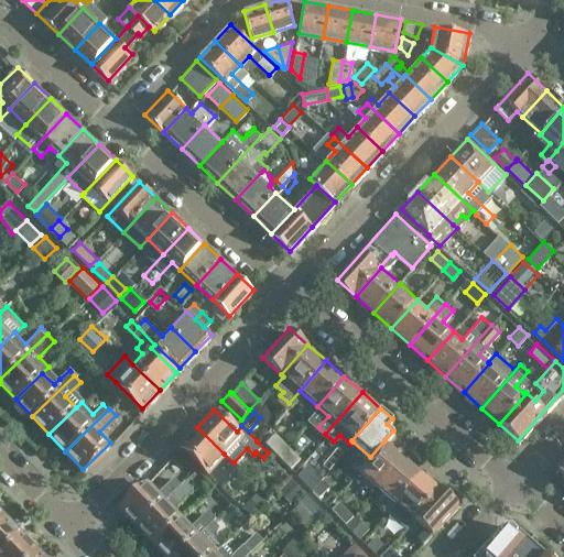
[(197,427),(180,446),(207,471),(224,454),(197,427)]
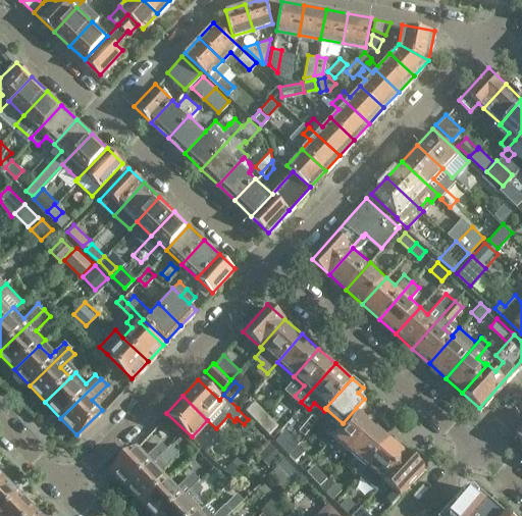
[(266,411),(255,399),(246,408),(257,420),(266,411)]
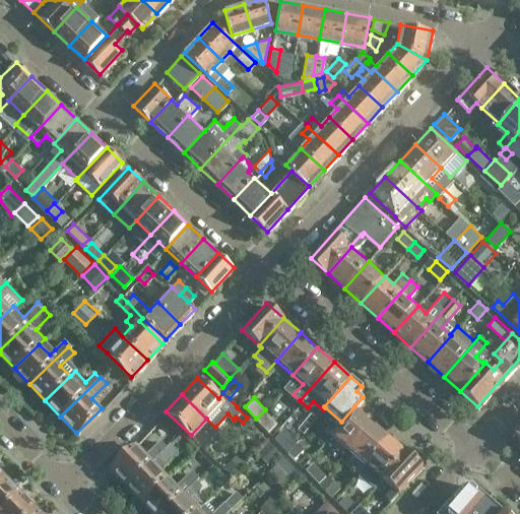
[(341,422),(331,433),(347,447),(371,421),(354,406),(341,422)]
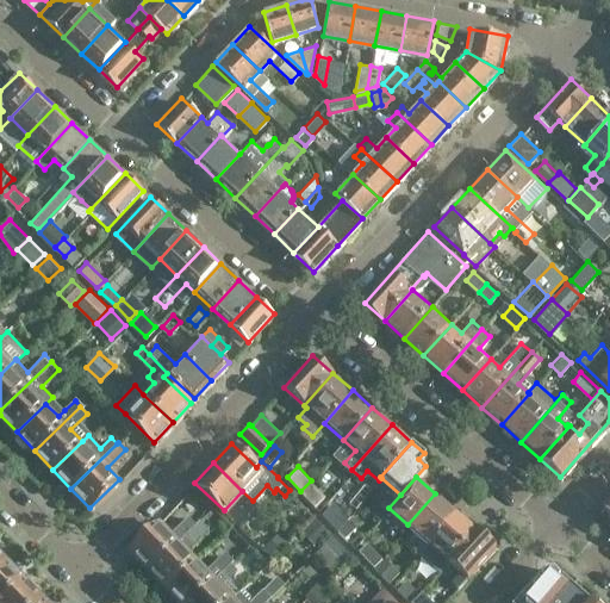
[(311,480),(300,491),(313,504),(324,493),(311,480)]
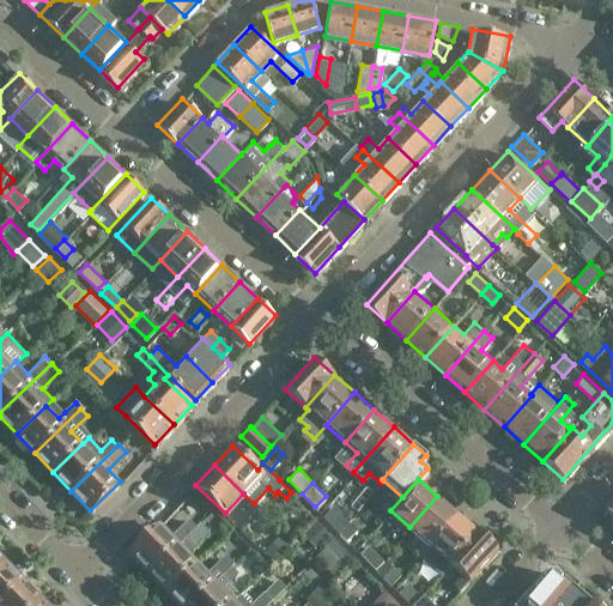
[(437,496),(410,527),(429,545),(456,513),(437,496)]
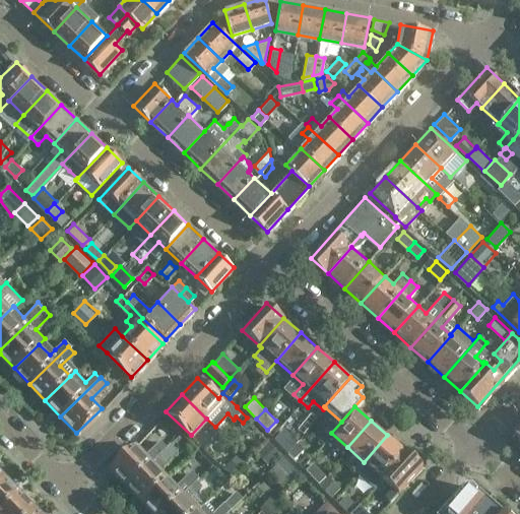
[(274,437),(287,450),(296,440),(298,438),(284,426),(274,437)]
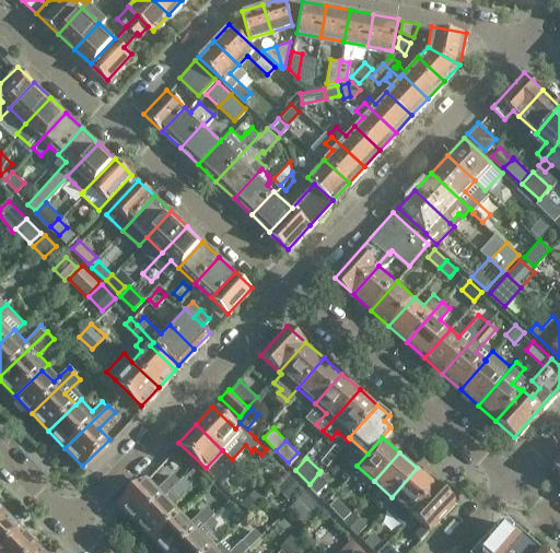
[(417,468),(392,497),(409,513),(434,483),(417,468)]
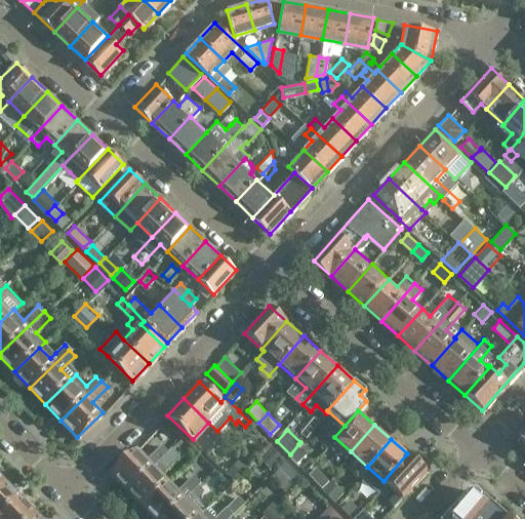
[(136,448),(112,473),(127,489),(173,446),(172,445),(167,450),(161,443),(146,458),(136,448)]
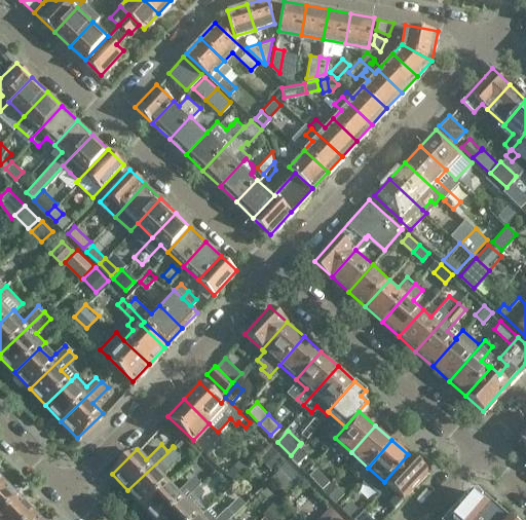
[(283,457),(270,445),(259,457),(271,469),(283,457)]
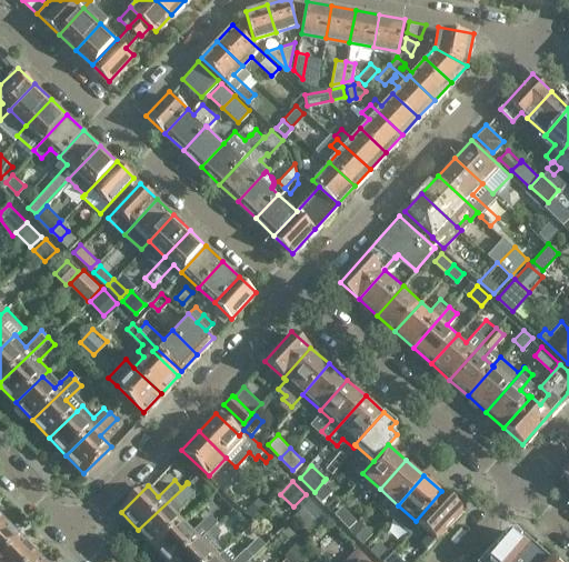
[(323,481),(315,492),(322,500),(331,490),(323,481)]
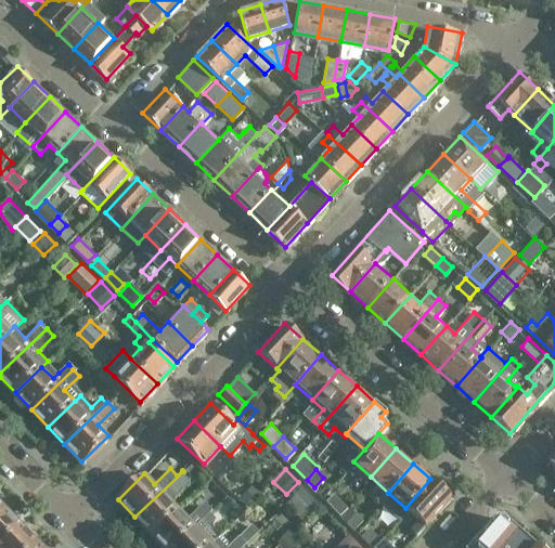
[(183,471),(134,517),(152,534),(178,508),(168,498),(190,479),(183,471)]
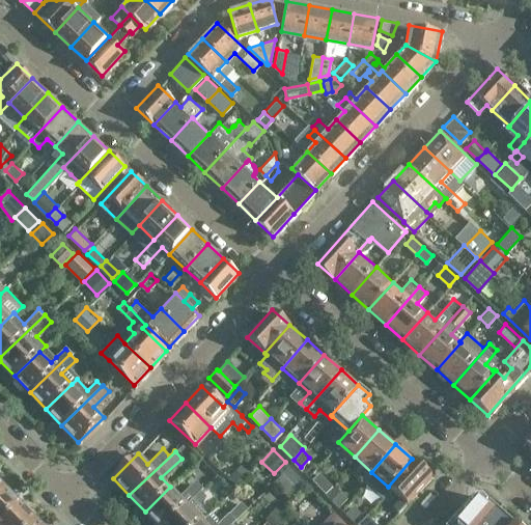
[(412,459),(388,487),(399,496),(392,504),(398,510),(407,502),(406,501),(429,474),(412,459)]
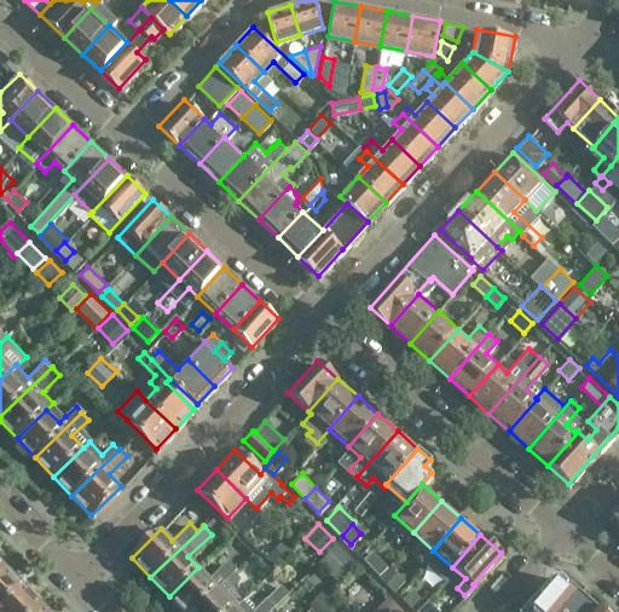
[(265,554),(276,565),(295,547),(284,536),(265,554)]
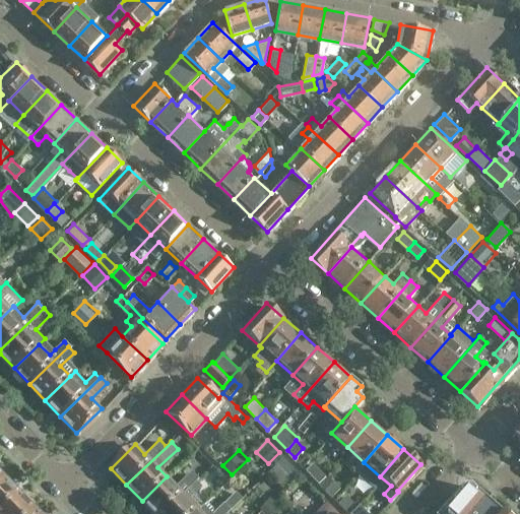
[(300,471),(283,454),(276,461),(276,462),(267,470),(283,487),(289,480),(290,480),(300,471)]
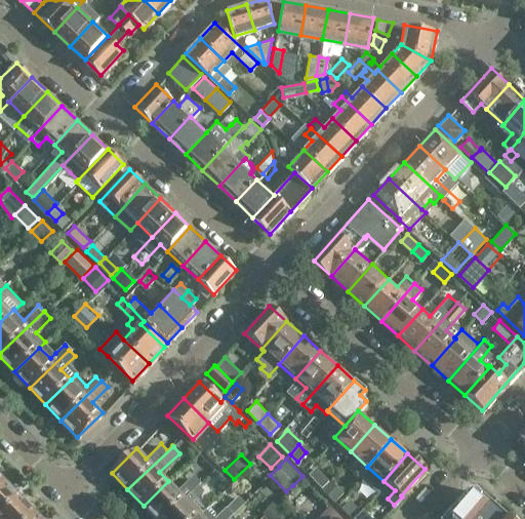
[(309,473),(321,485),(328,478),(316,466),(309,473)]
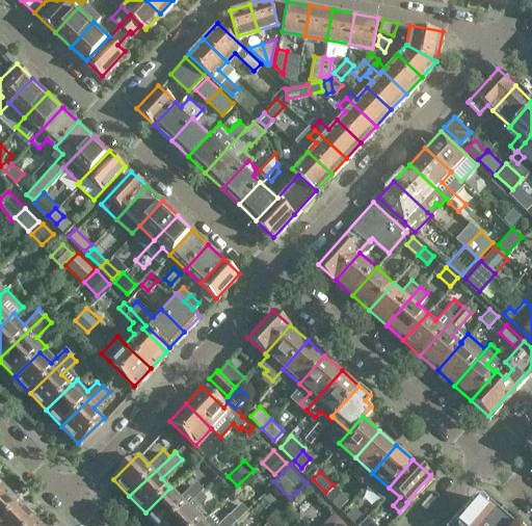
[(333,484),(325,492),(339,505),(348,497),(335,483),(333,485),(333,484)]
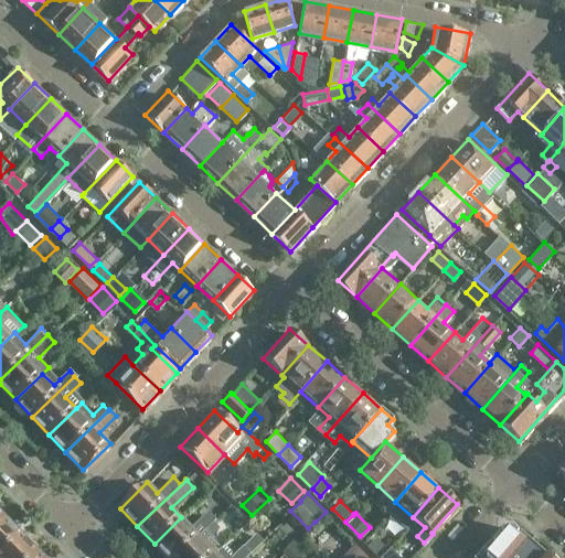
[(0,522),(0,555),(22,534),(4,517),(0,522)]
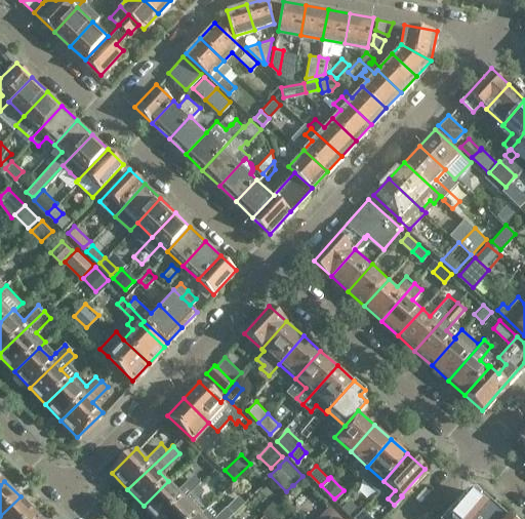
[(168,481),(144,506),(156,518),(161,518),(184,497),(168,481)]
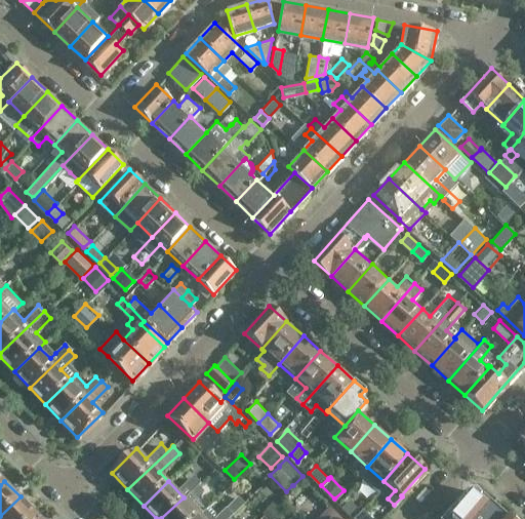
[(184,497),(161,518),(193,518),(206,507),(196,496),(204,488),(199,483),(190,492),(189,491),(184,497)]
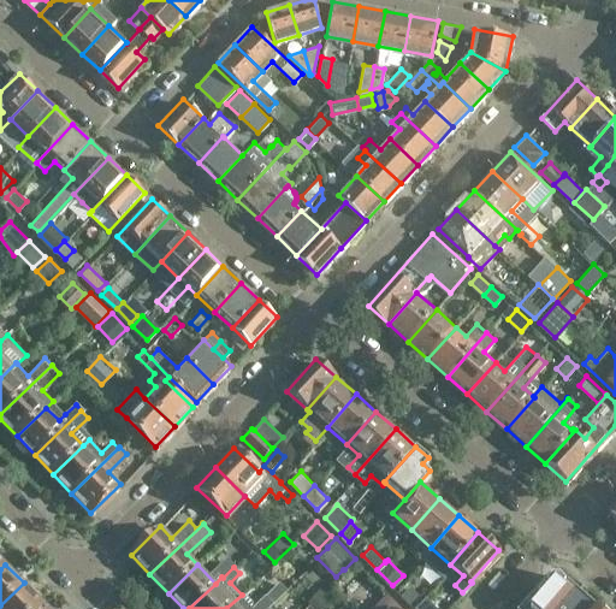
[(556,608),(576,586),(560,572),(551,574),(520,608),(556,608)]
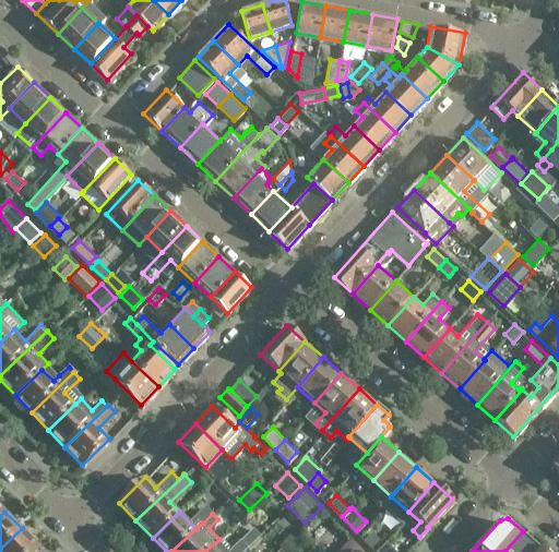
[(223,536),(219,539),(205,551),(240,551),(261,532),(253,525),(233,546),(223,536)]
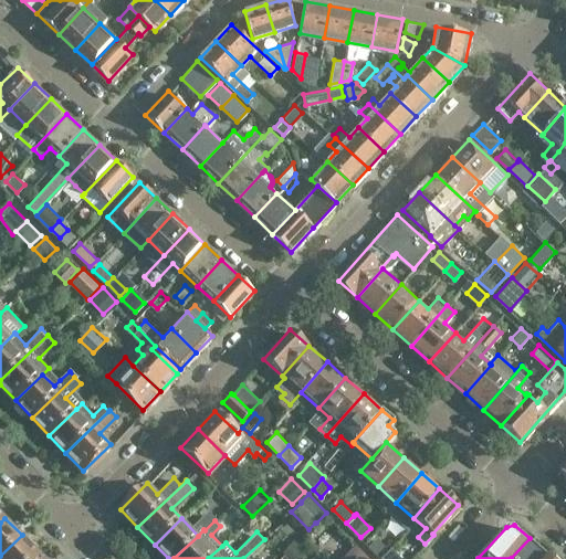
[(0,556),(0,558),(31,558),(39,552),(22,535),(0,556)]
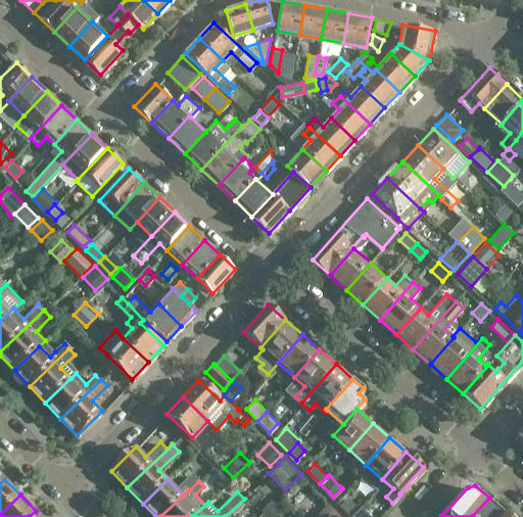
[(348,496),(341,504),(351,514),(359,507),(348,496)]
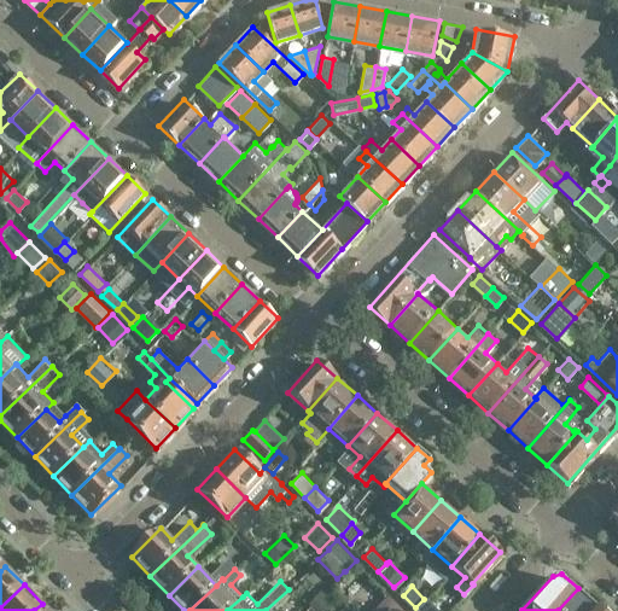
[(592,610),(598,605),(578,588),(558,610),(592,610)]
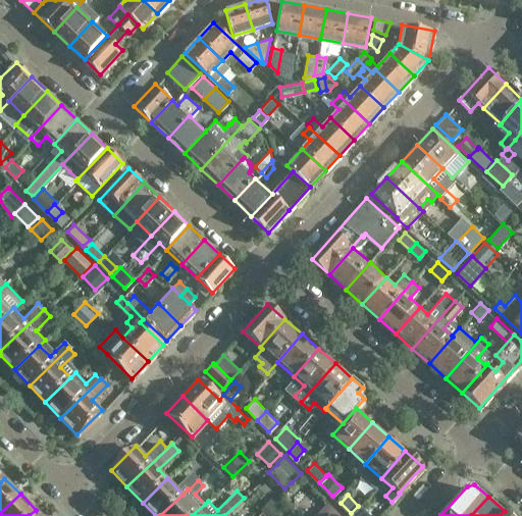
[(273,515),(281,509),(273,500),(262,510),(267,515),(273,515)]
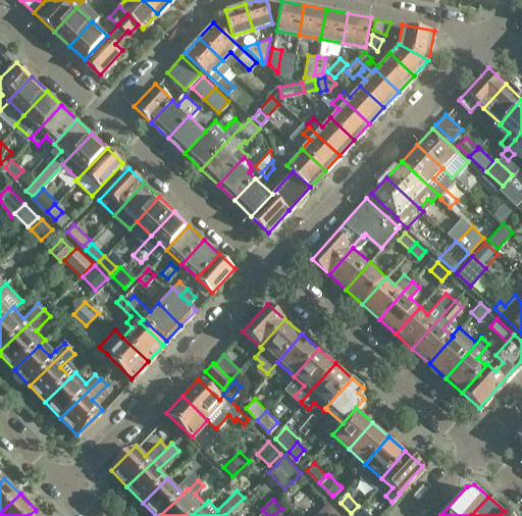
[(343,515),(327,501),(313,515),(343,515)]
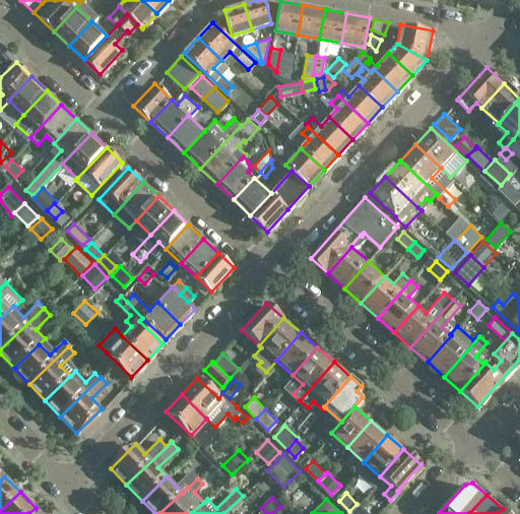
[(372,513),(361,502),(350,511),(353,513),(372,513)]
